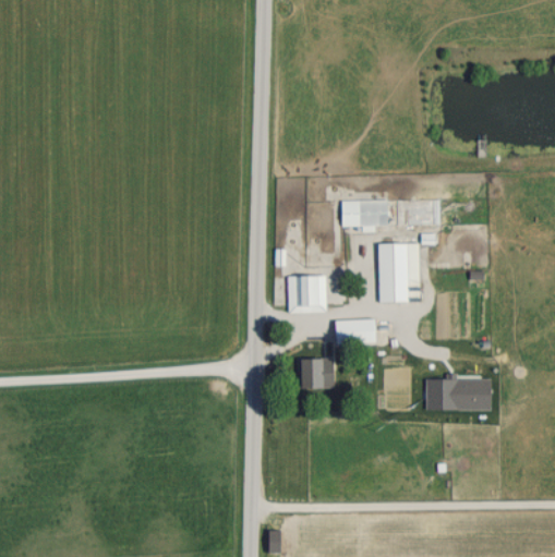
[(439,229),(438,200),(341,201),(341,230),(439,229)]
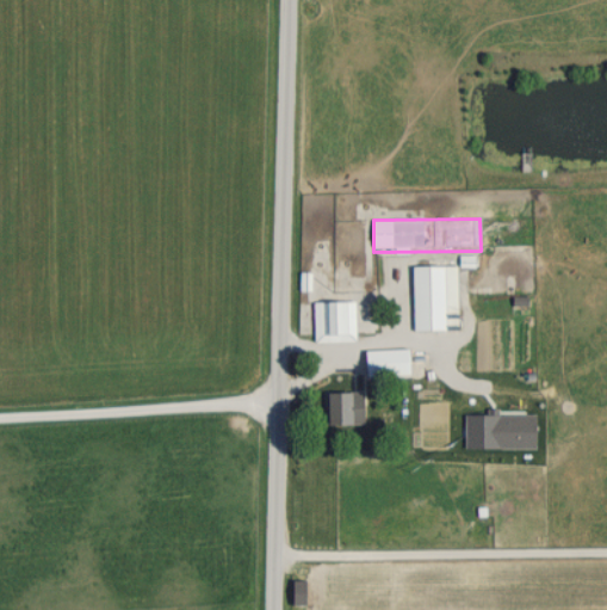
[(414,332),(458,332),(458,266),(414,267),(414,332)]
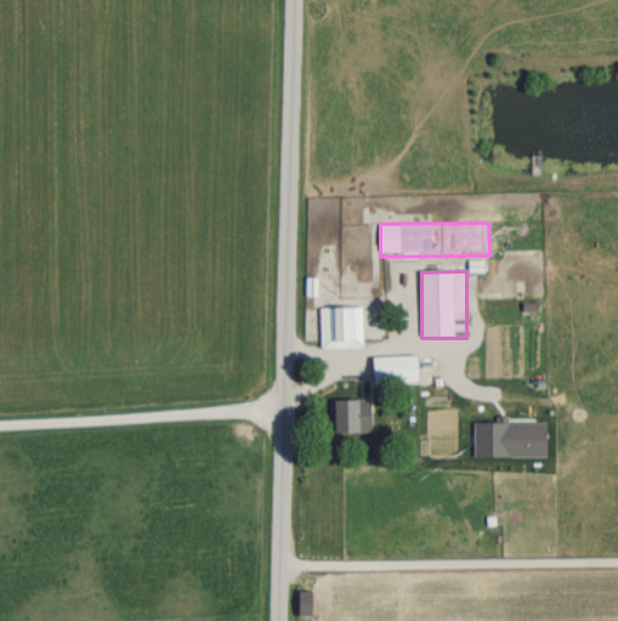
[(323,306),(323,348),(362,348),(362,306),(323,306)]
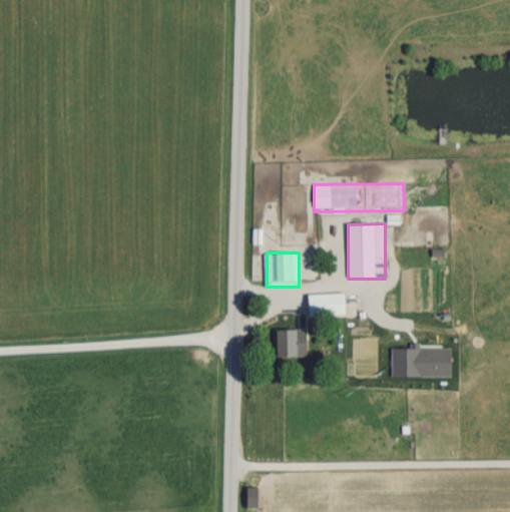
[(308,295),(308,316),(347,316),(347,295),(308,295)]
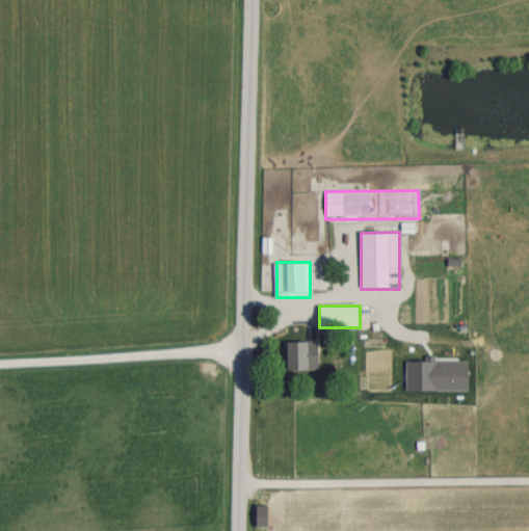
[(320,341),(282,341),(282,372),(320,372),(320,341)]
